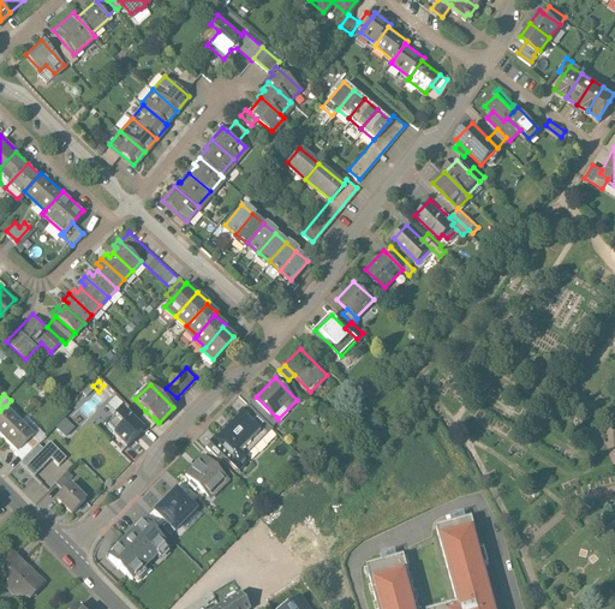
[(87,396),(82,401),(88,407),(93,402),(87,396)]
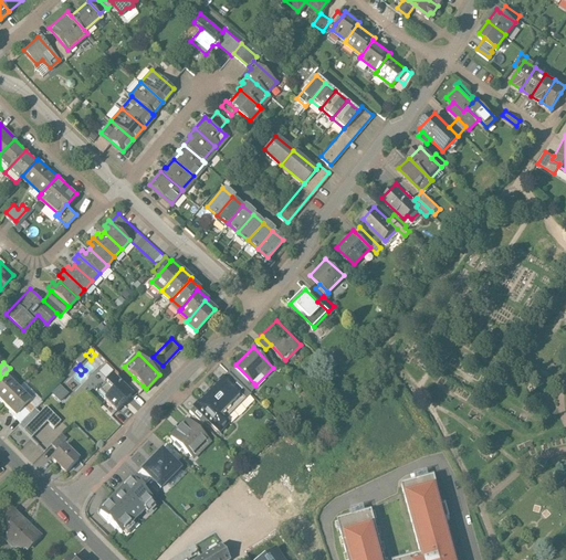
[(254,383),(236,365),(230,371),(249,389),(254,383)]
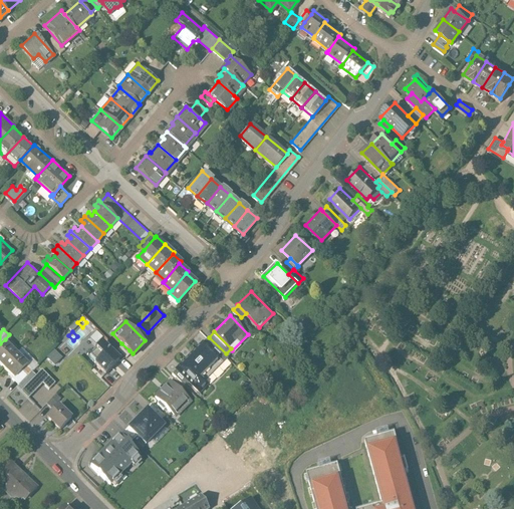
[(226,353),(209,337),(204,341),(222,360),(227,355),(226,353)]
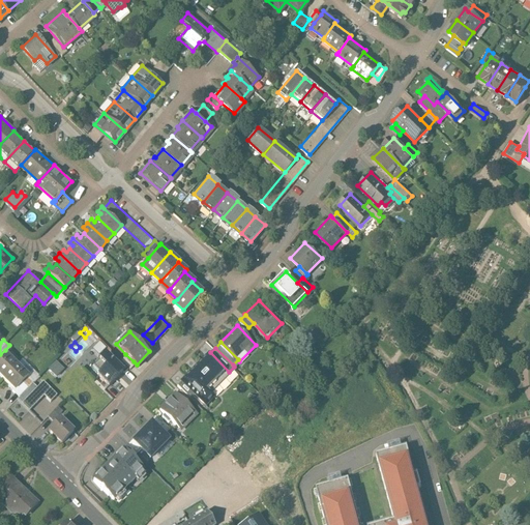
[(0,372),(3,376),(17,361),(5,350),(0,354),(0,372)]
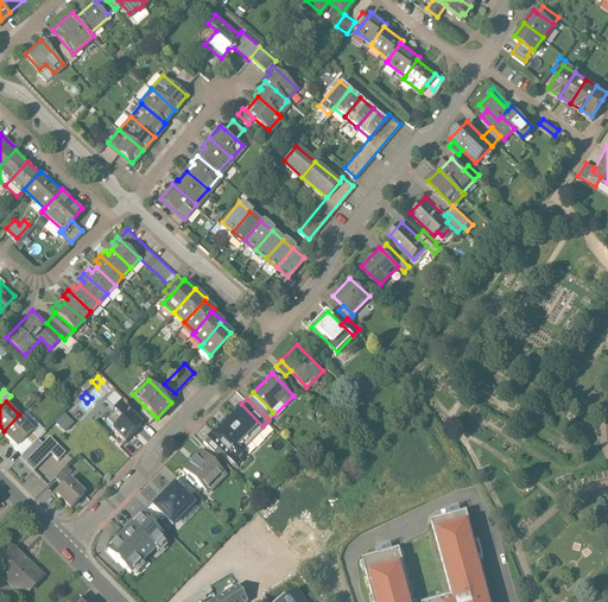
[(121,403),(106,418),(124,437),(125,438),(137,426),(138,428),(141,424),(130,412),(121,403)]
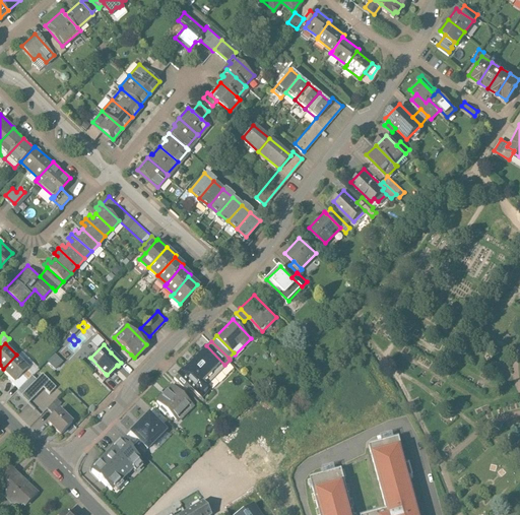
[(206,345),(205,344),(178,372),(188,382),(202,396),(210,388),(206,383),(224,365),(206,345)]
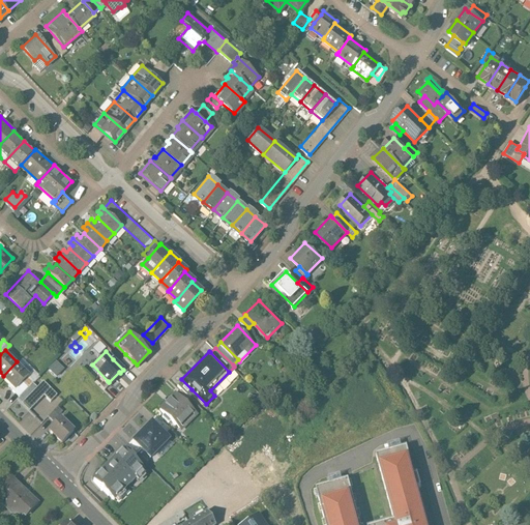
[(134,361),(125,354),(121,358),(127,366),(129,367),(134,361)]
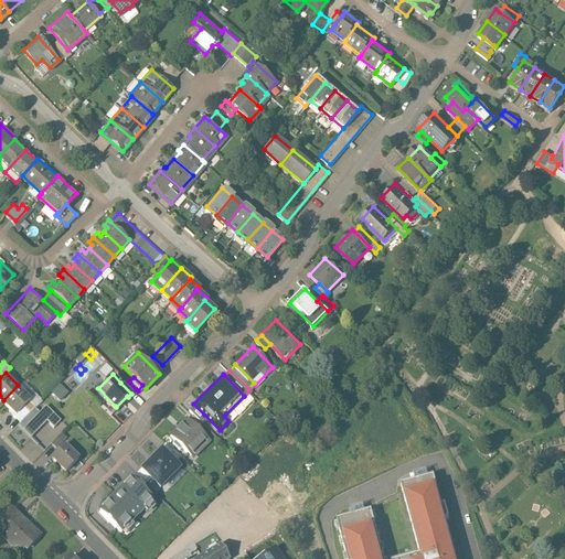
[(136,389),(129,382),(126,378),(120,383),(131,394),(136,389)]
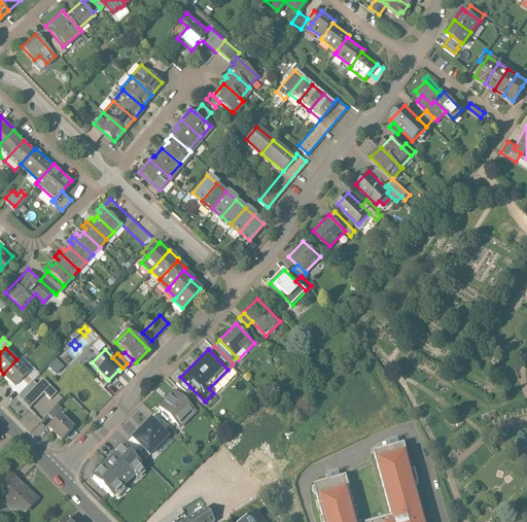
[(22,355),(18,359),(28,370),(32,366),(22,355)]
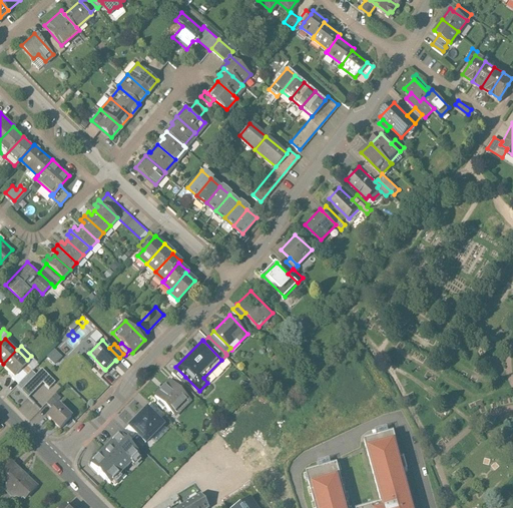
[(16,350),(3,364),(14,374),(21,366),(27,360),(17,350),(16,350)]
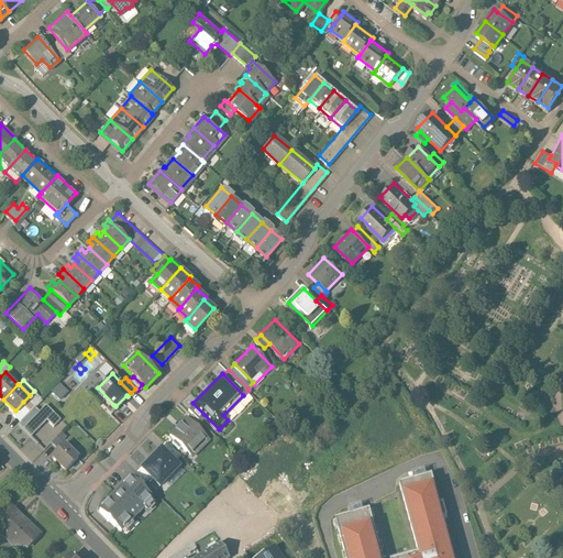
[(41,396),(34,391),(30,395),(23,402),(31,408),(33,405),(41,396)]
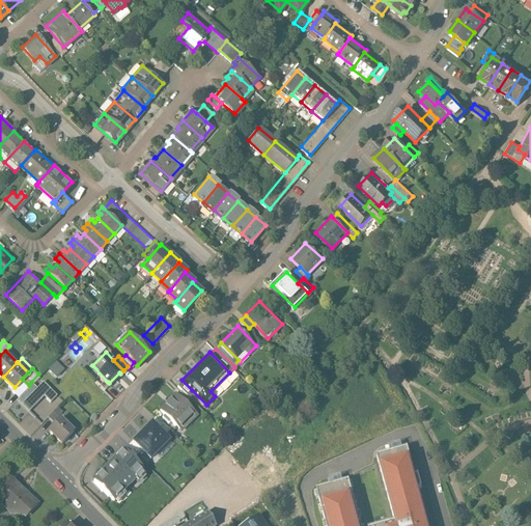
[(22,379),(15,387),(21,393),(29,385),(22,379)]
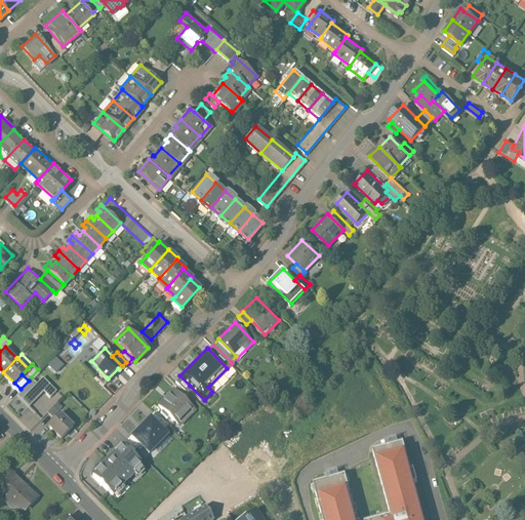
[(190,386),(179,375),(175,380),(180,384),(186,390),(190,386)]
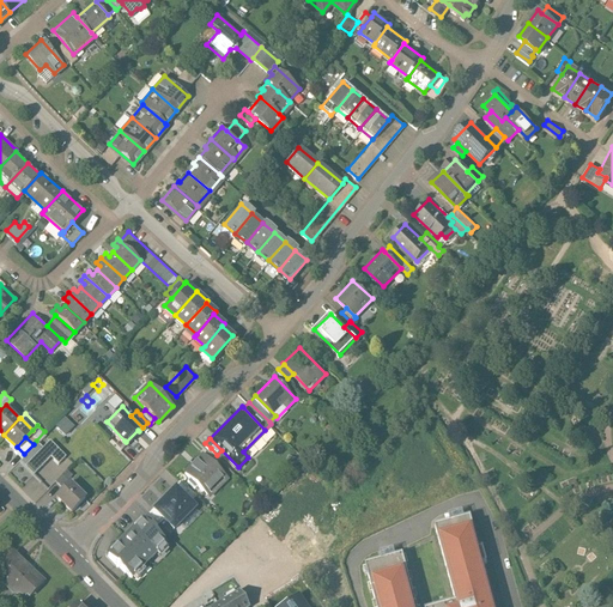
[(20,457),(34,471),(52,453),(59,459),(64,454),(49,441),(43,447),(36,441),(34,444),(24,454),(20,457)]
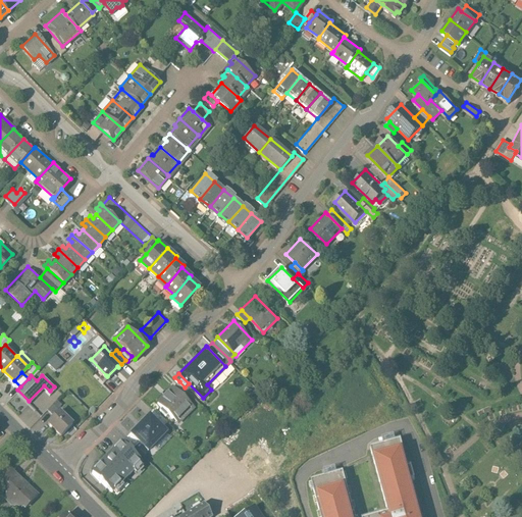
[(185,388),(179,381),(174,386),(184,396),(188,391),(185,388)]
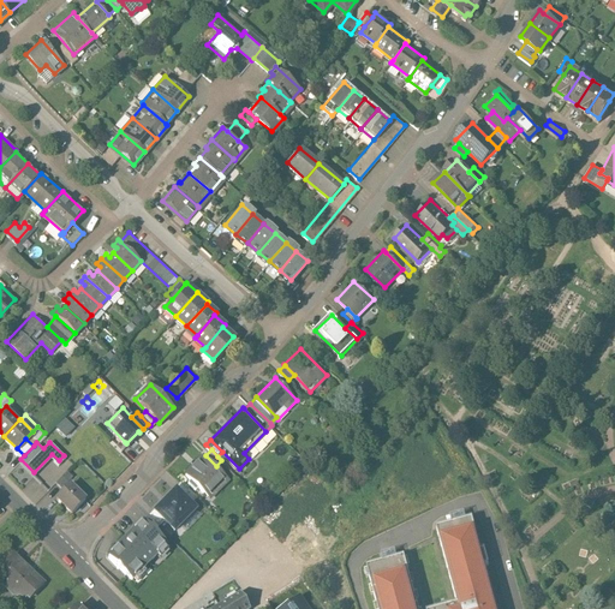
[(204,454),(187,472),(192,476),(189,479),(195,485),(198,482),(212,495),(228,477),(216,466),(206,455),(204,454)]
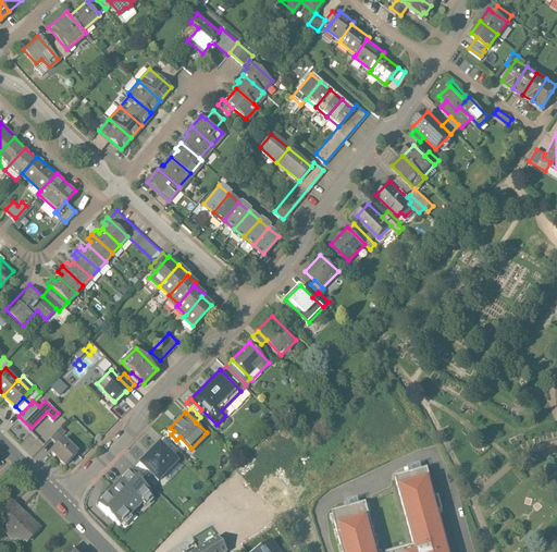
[(271,416),(261,413),(259,420),(268,424),(271,416)]
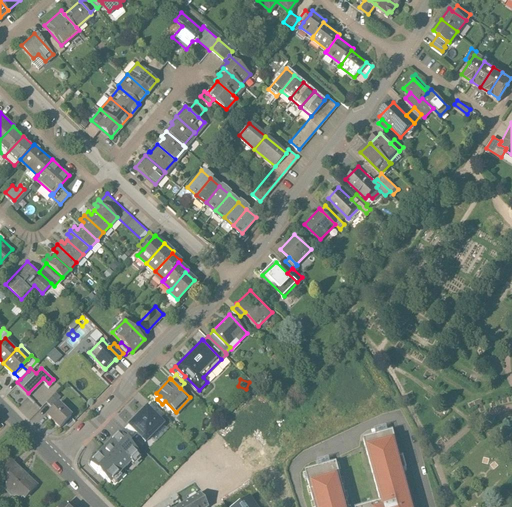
[(62,396),(55,390),(47,400),(53,406),(58,400),(62,396)]
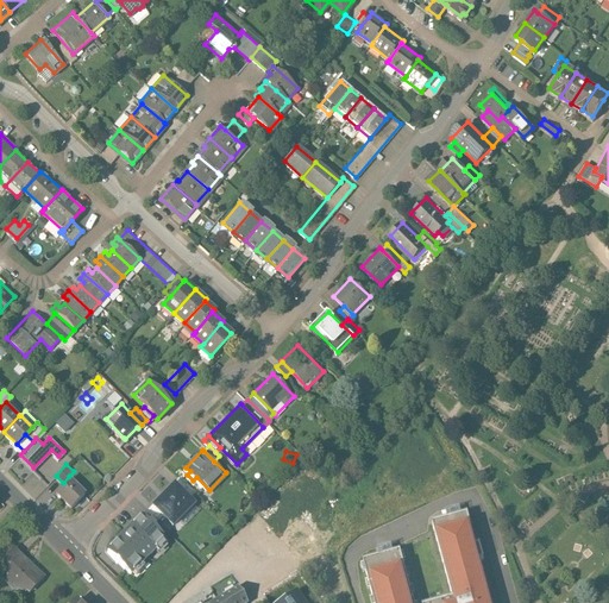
[(83,490),(69,476),(63,483),(56,490),(70,503),(83,490)]
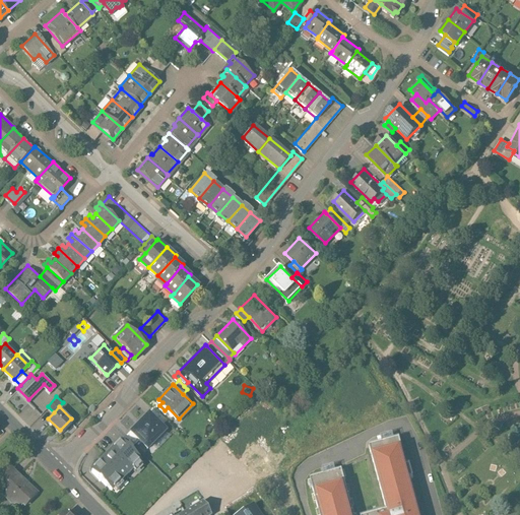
[(165,419),(152,406),(148,411),(159,423),(165,419)]
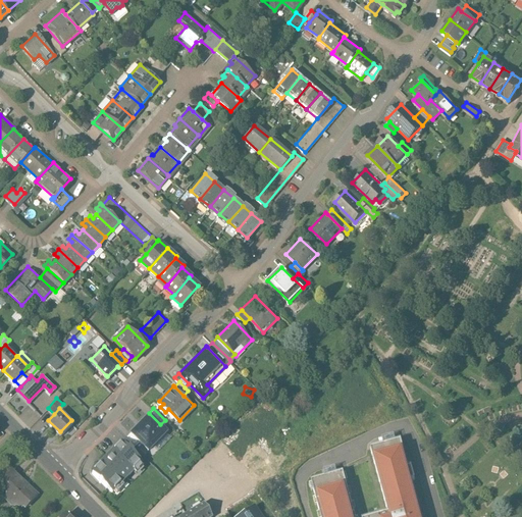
[(149,413),(131,431),(141,441),(148,448),(165,429),(160,424),(149,413)]
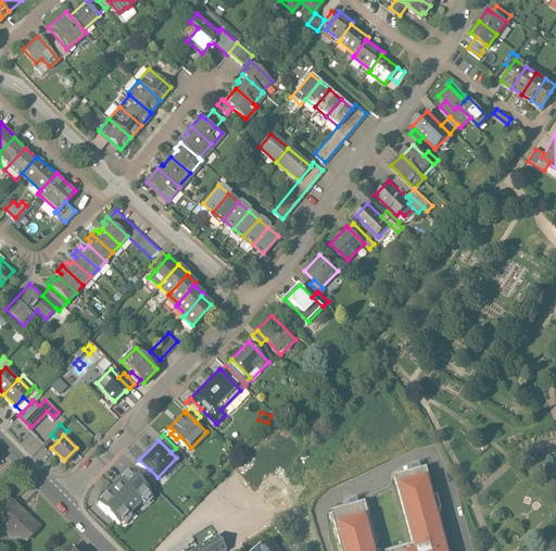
[(150,470),(139,460),(135,465),(146,475),(150,470)]
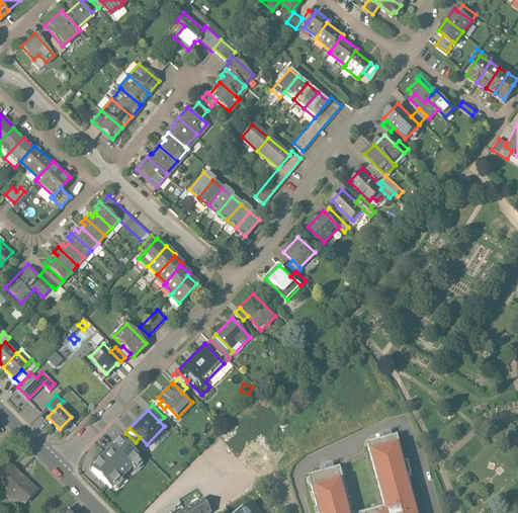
[(322,471),(309,474),(319,512),(419,512),(398,433),(393,434),(391,428),(378,432),(380,438),(367,441),(384,506),(359,512),(352,512),(340,465),(334,467),(333,460),(321,464),(322,471)]
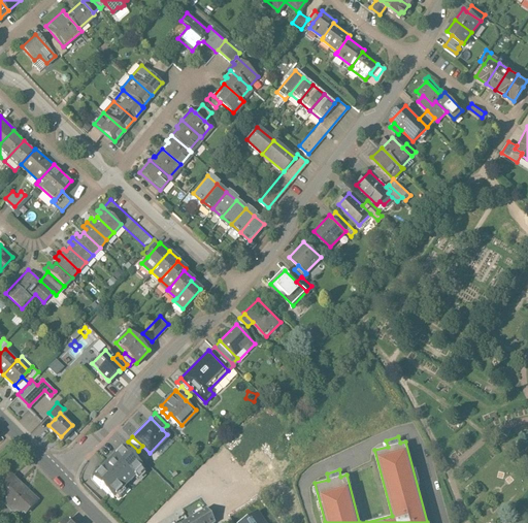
[(143,464),(122,443),(107,458),(129,479),(143,464)]
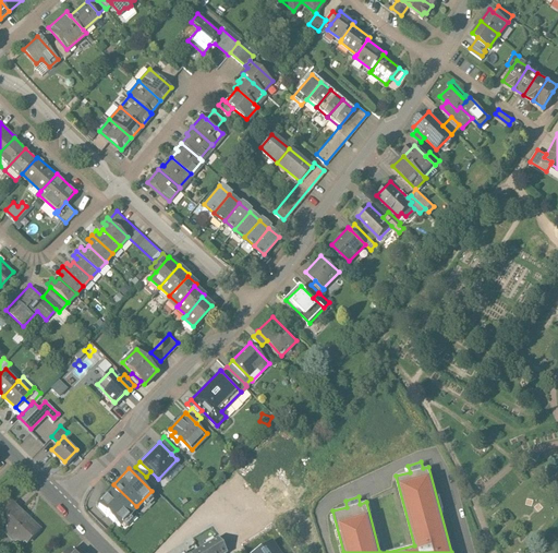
[(136,506),(113,484),(98,501),(121,523),(136,506)]
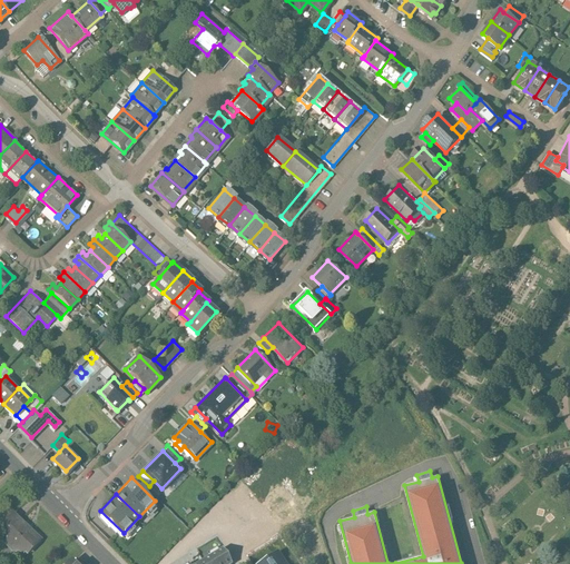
[(15,510),(0,524),(0,535),(22,556),(41,535),(15,510)]
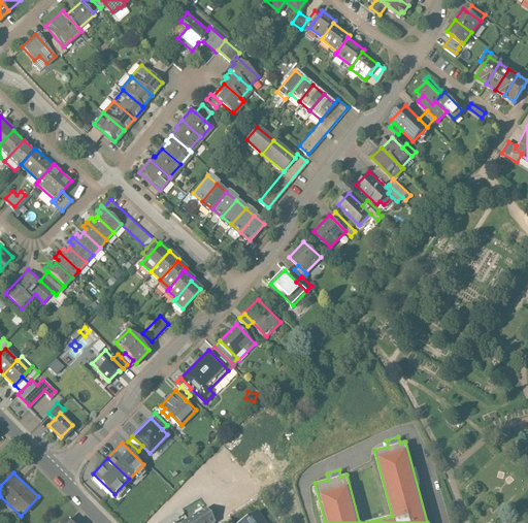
[(208,522),(213,520),(205,505),(177,522),(208,522)]
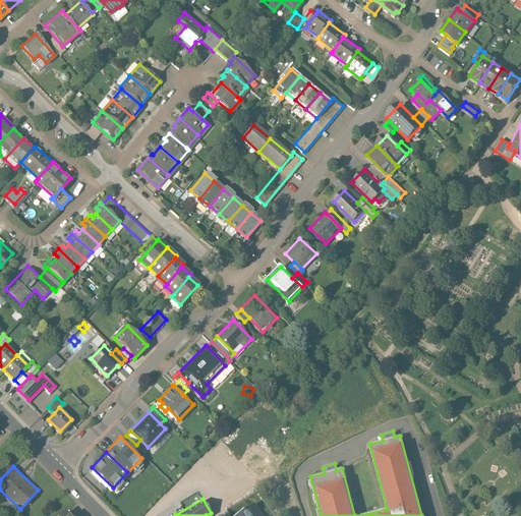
[(262,515),(253,503),(234,515),(233,515),(262,515)]
